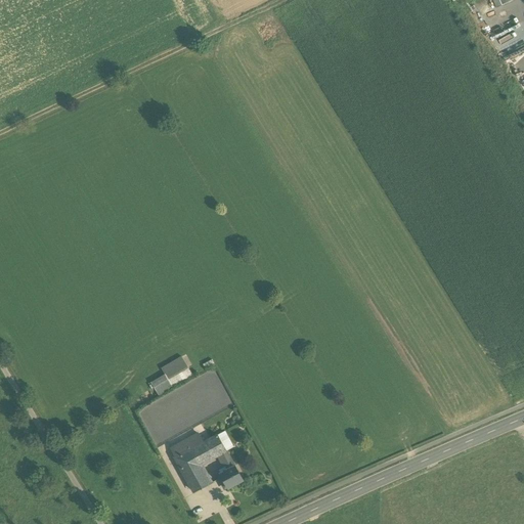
[(498,0),(492,0),(496,8),(503,6),(498,0)]
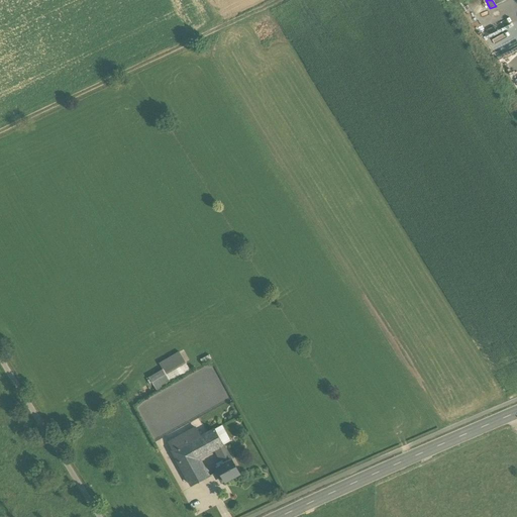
[(180,352),(160,364),(163,370),(171,383),(191,371),(180,352)]
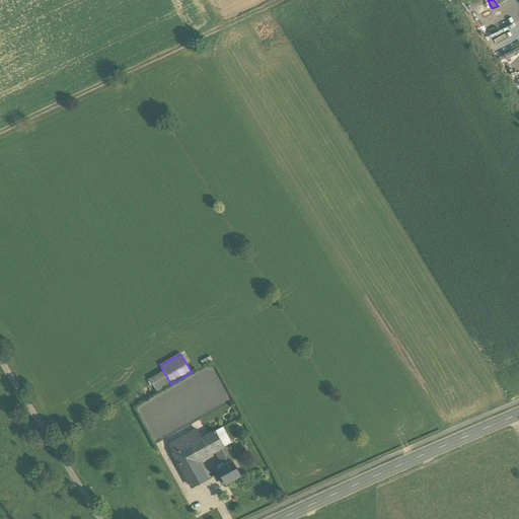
[(163,371),(150,379),(157,392),(171,384),(163,371)]
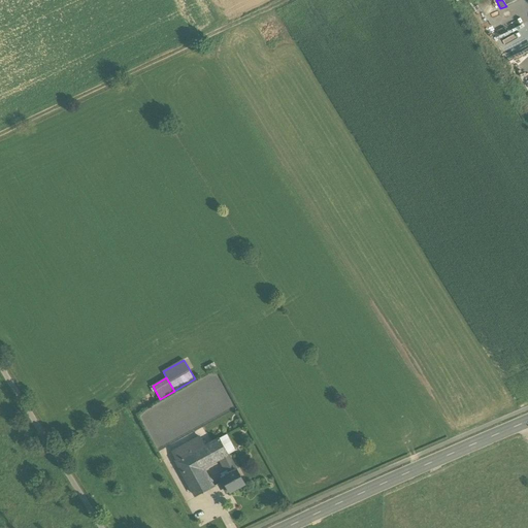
[(199,450),(193,454),(201,469),(221,459),(229,455),(220,438),(199,450)]
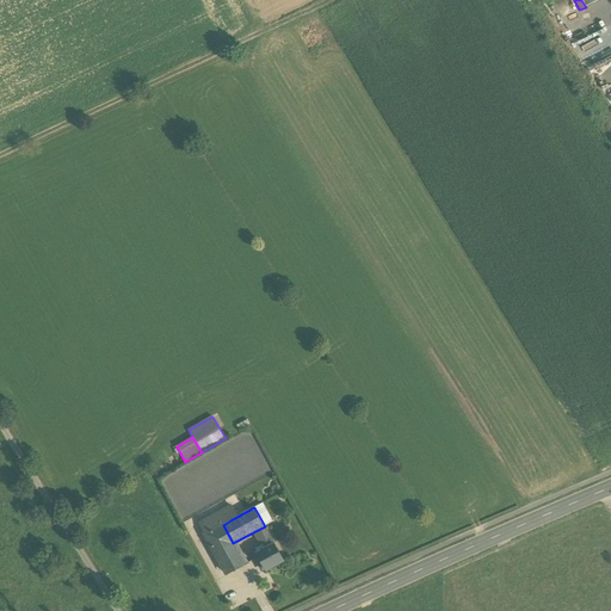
[(226,512),(218,516),(223,525),(230,520),(226,512)]
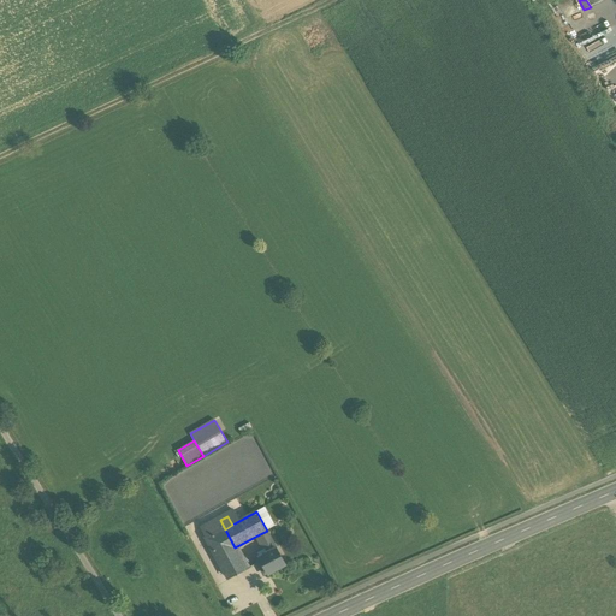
[(225,529),(220,520),(202,529),(207,539),(225,529)]
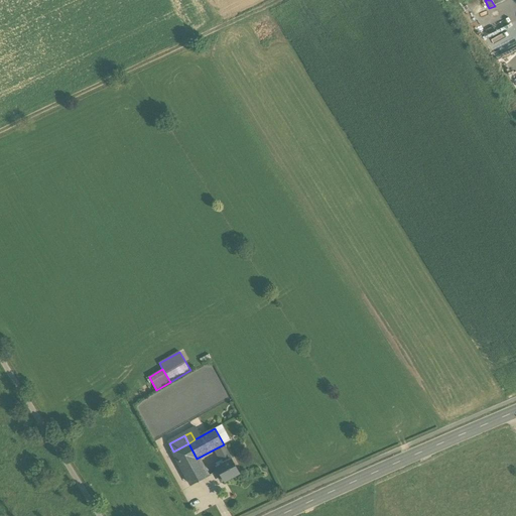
[(188,443),(173,452),(191,485),(207,477),(197,459),(188,443)]
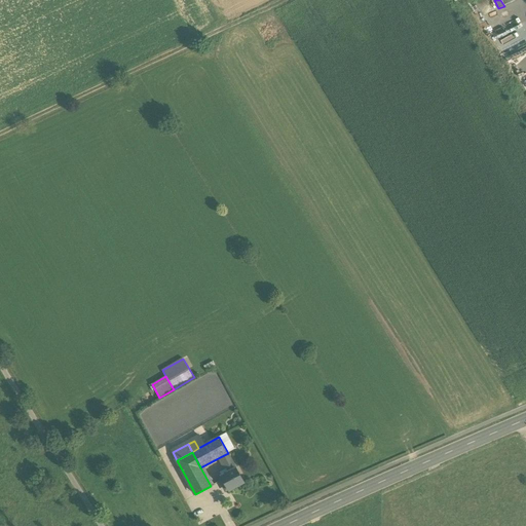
[(235,467),(229,456),(222,460),(228,472),(235,467)]
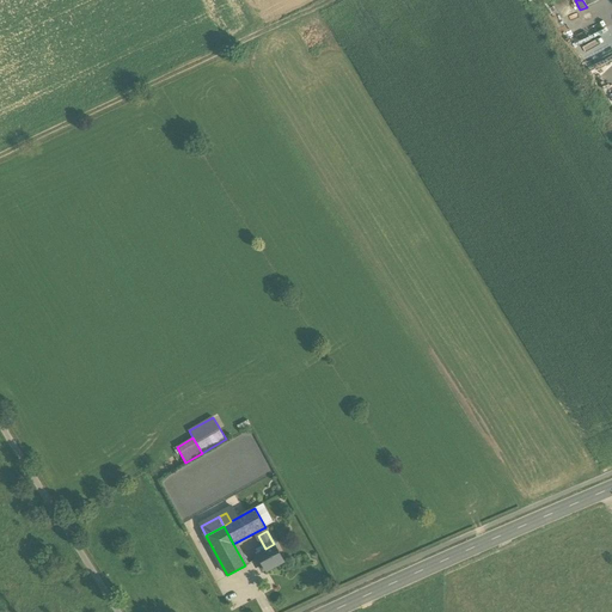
[(265,549),(257,554),(259,557),(256,560),(259,565),(263,564),(268,571),(285,562),(274,544),(265,549)]
